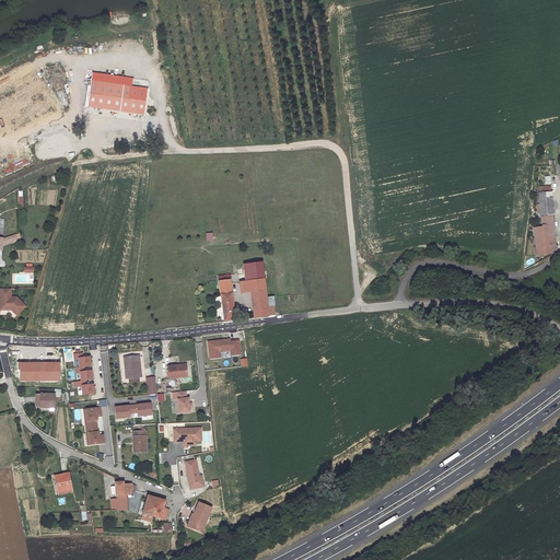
[(92,73),(88,107),(144,115),(148,90),(130,88),(131,79),(92,73)]
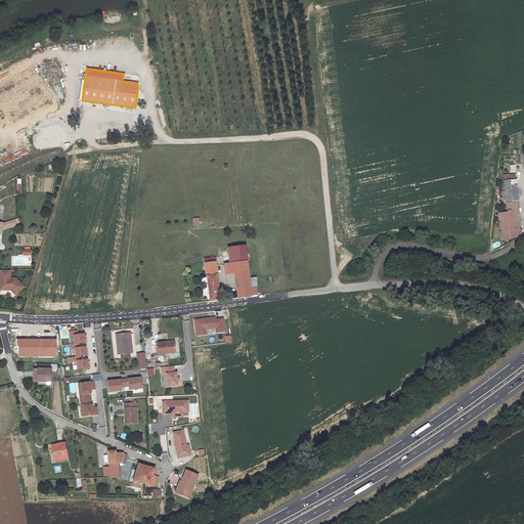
[(520,237),(520,235),(515,180),(505,181),(508,214),(499,214),(501,238),(520,237)]
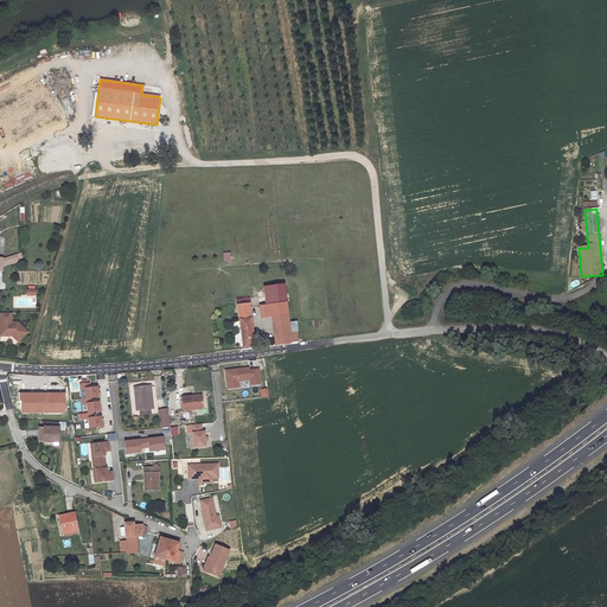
[(285,286),(268,287),(270,305),(286,302),(285,291),(285,286)]
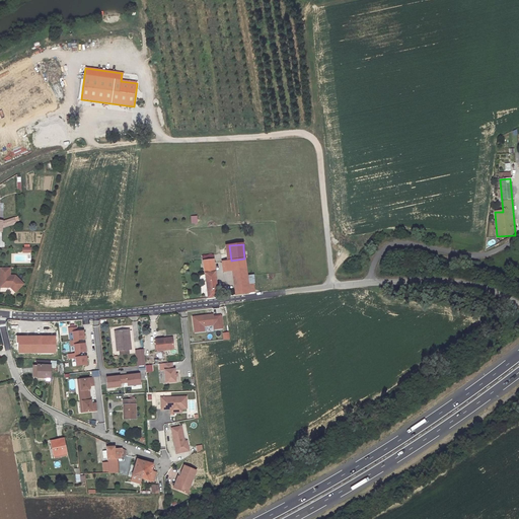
[(231,261),(232,271),(235,295),(249,293),(249,292),(248,284),(244,258),(231,261)]
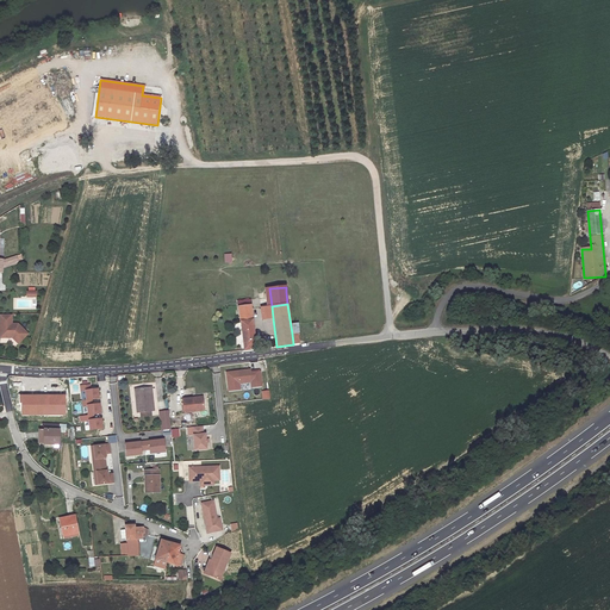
[(250,305),(238,307),(240,310),(241,321),(253,319),(250,305)]
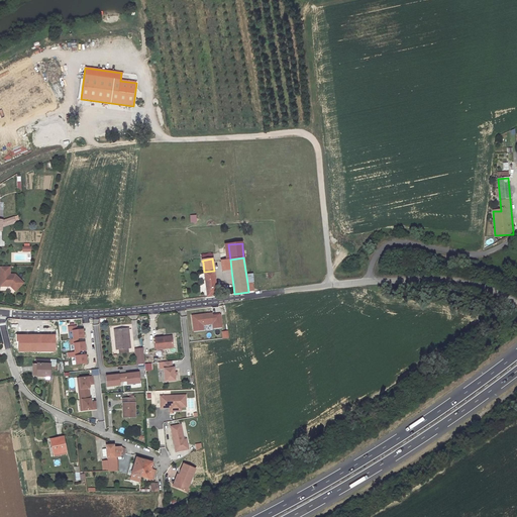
[(231,270),(230,260),(221,261),(222,271),(231,270)]
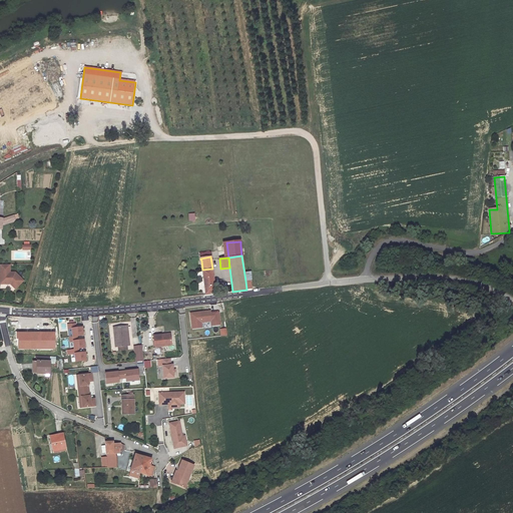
[(0,265),(0,269),(0,282),(11,282),(17,288),(23,281),(15,273),(10,273),(10,265),(0,265)]
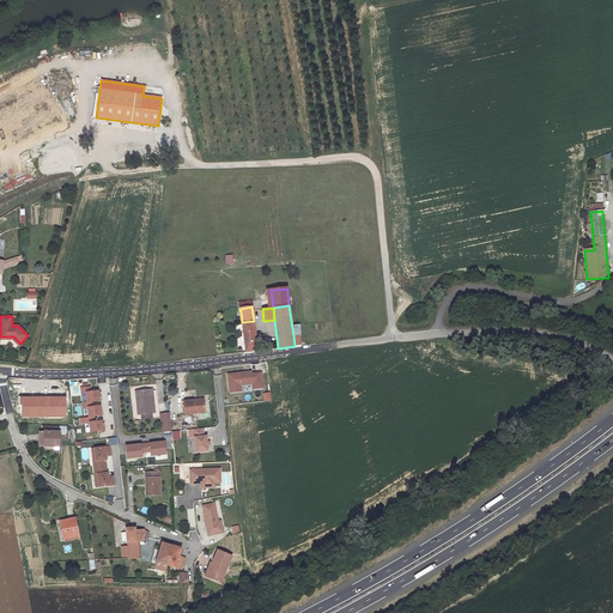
[(254,321),(242,322),(246,352),(258,351),(254,321)]
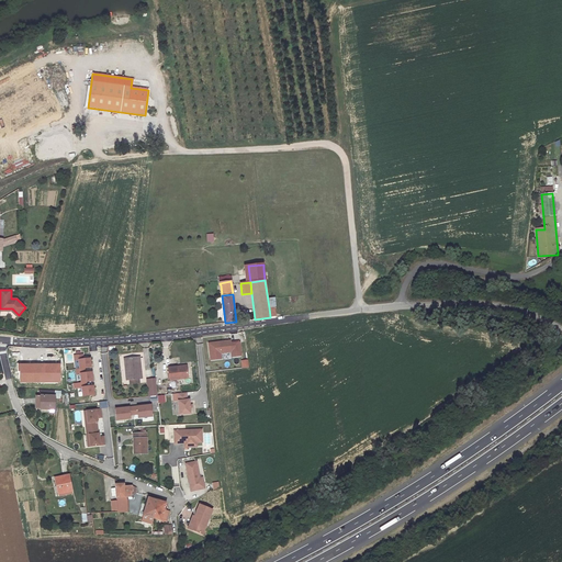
[(225,341),(209,344),(211,360),(221,359),(221,353),(232,352),(232,357),(242,356),(239,343),(228,344),(228,343),(225,343),(225,341)]
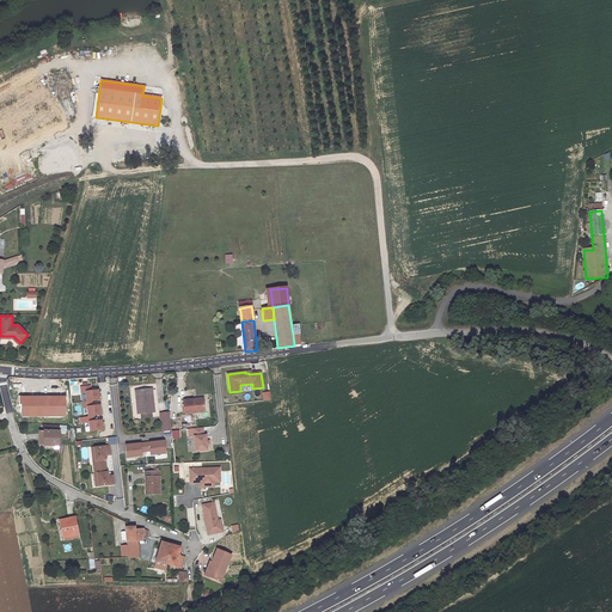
[(86,392),(86,402),(92,401),(99,401),(98,390),(91,391),(90,386),(89,386),(83,387),(80,387),(81,392),(86,392)]
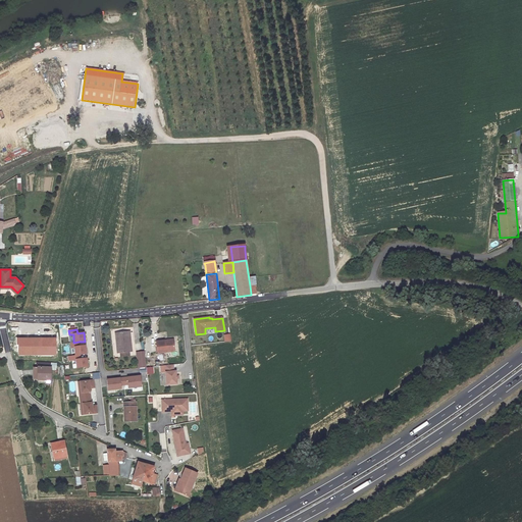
[(129,331),(115,333),(116,338),(118,337),(119,353),(120,353),(128,352),(132,351),(129,331)]
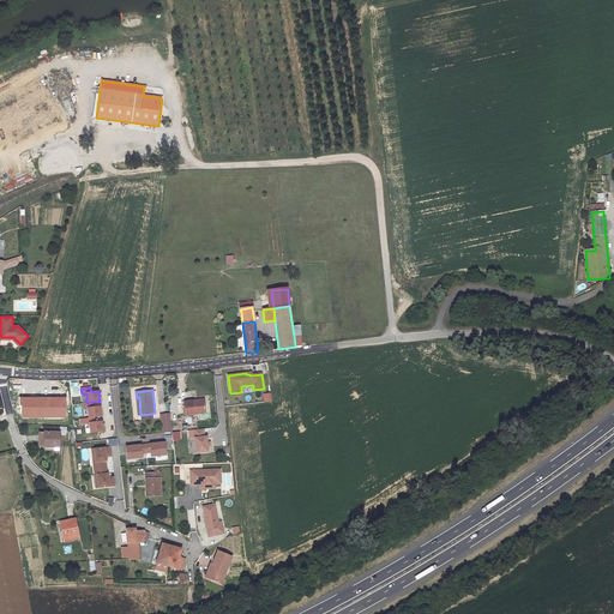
[(20,405),(22,405),(22,416),(65,416),(65,398),(20,398),(20,405)]
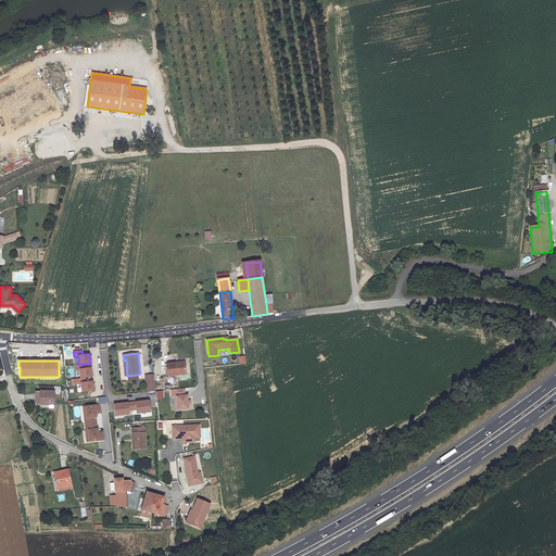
[(176,363),(166,364),(167,376),(186,374),(185,364),(176,365),(176,363)]
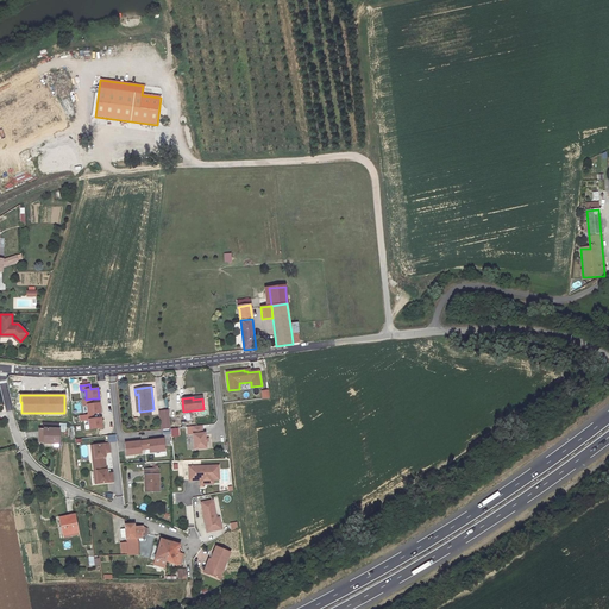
[(92,405),(92,399),(86,400),(82,400),(82,406),(87,405),(88,415),(93,414),(100,413),(100,403),(92,405)]
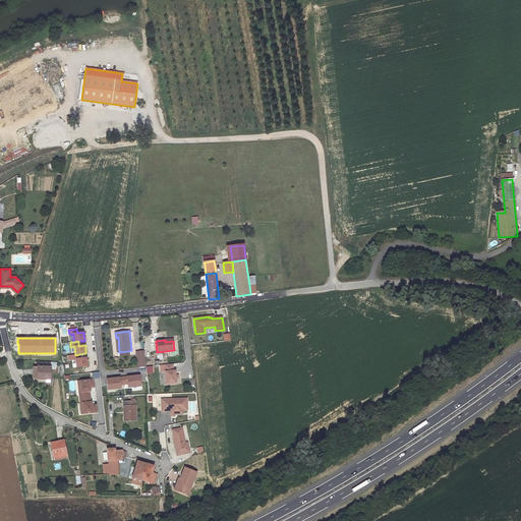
[(138,361),(146,360),(145,352),(137,352),(138,361)]
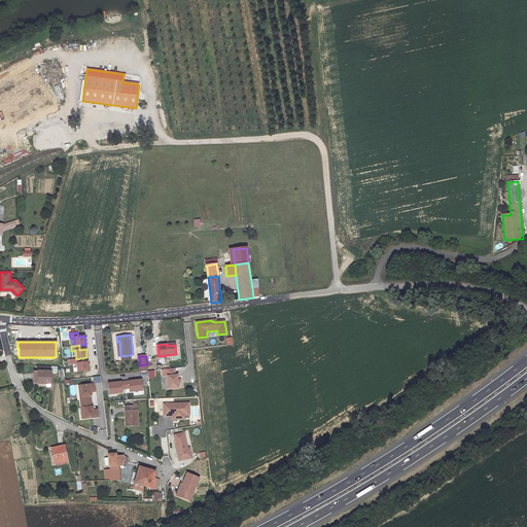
[(81,362),(80,358),(76,359),(72,359),(73,363),(76,363),(77,372),(89,371),(88,361),(81,362)]
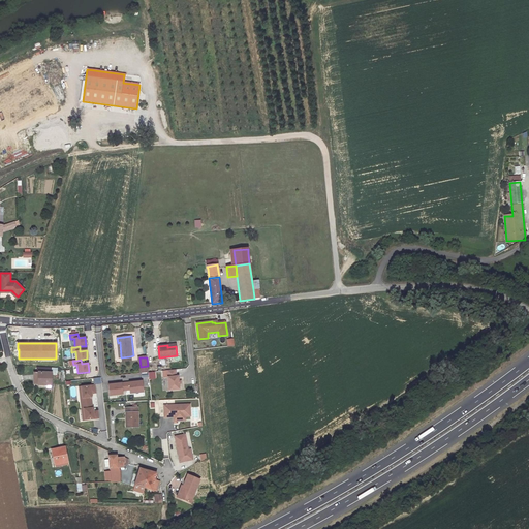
[(176,376),(176,370),(167,371),(167,377),(169,391),(179,389),(179,384),(179,381),(178,376),(176,376)]
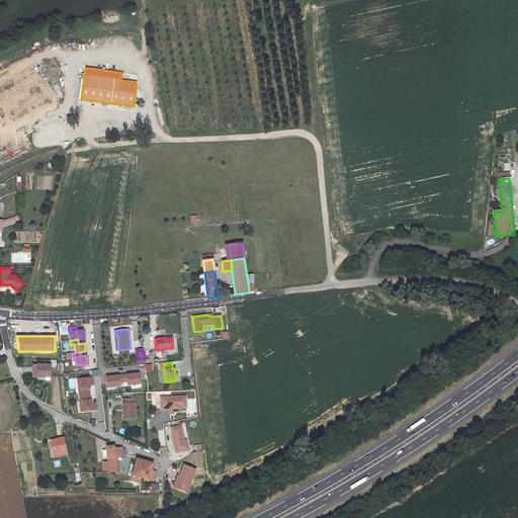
[(33,364),(33,376),(50,377),(51,365),(35,364),(33,364)]
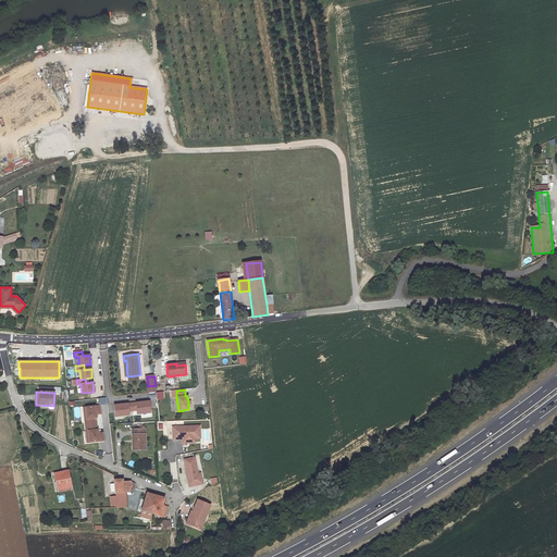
[(115,417),(151,412),(150,401),(114,406),(115,417)]
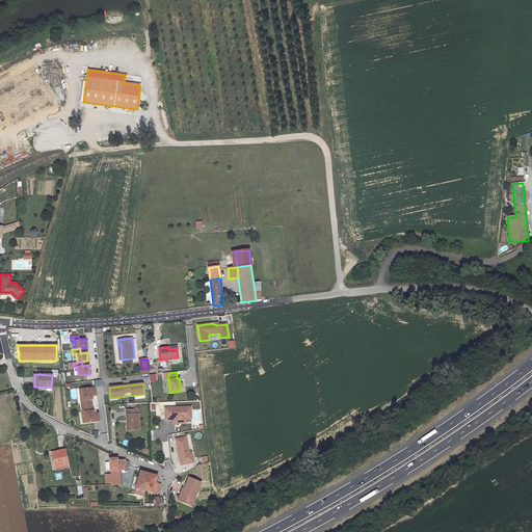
[(81,400),(82,406),(92,405),(91,399),(92,399),(91,396),(97,395),(96,388),(82,389),(83,400),(81,400)]
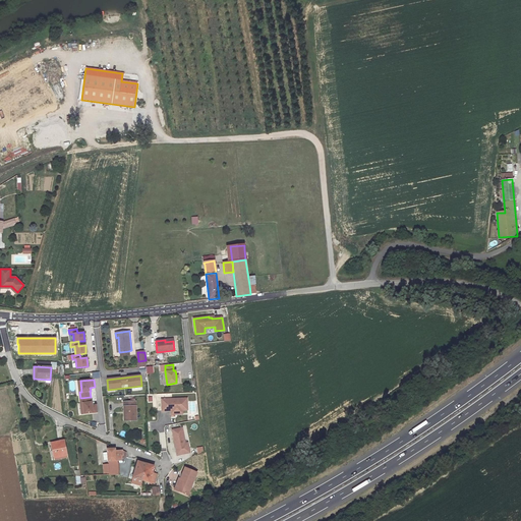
[(91,397),(80,398),(80,403),(83,403),(84,414),(98,412),(97,405),(92,405),(92,402),(91,397)]
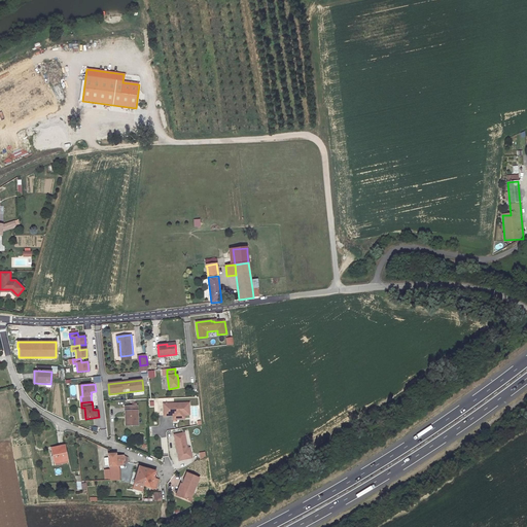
[(189,402),(164,403),(164,416),(173,415),(184,415),(189,415),(189,402)]
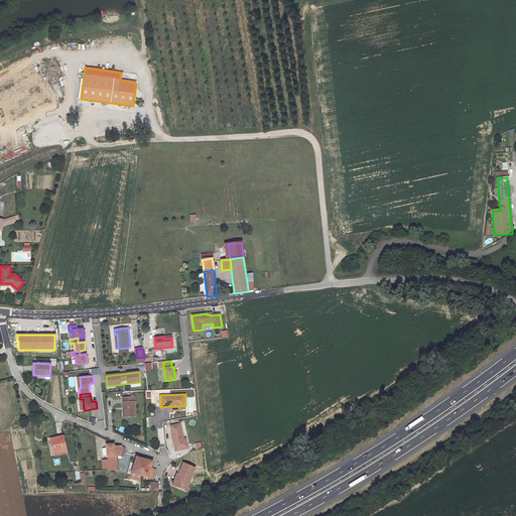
[(122,398),(123,408),(124,408),(124,417),(135,416),(134,397),(122,398)]
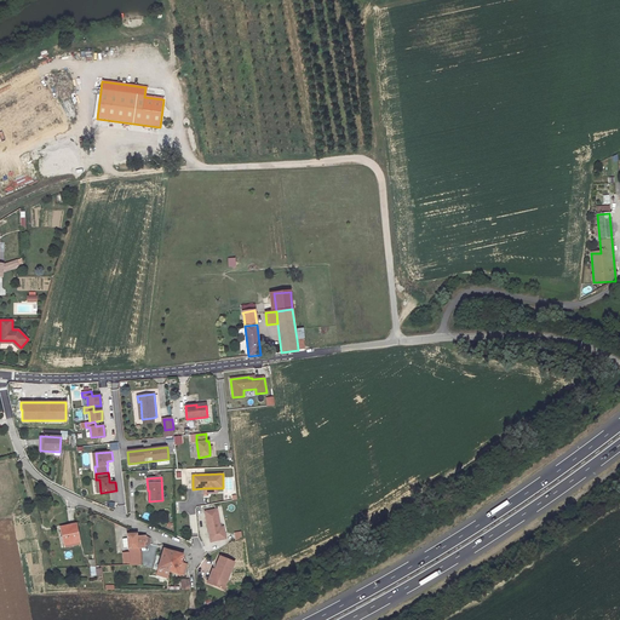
[(217,509),(205,511),(211,541),(223,539),(220,527),(217,509)]
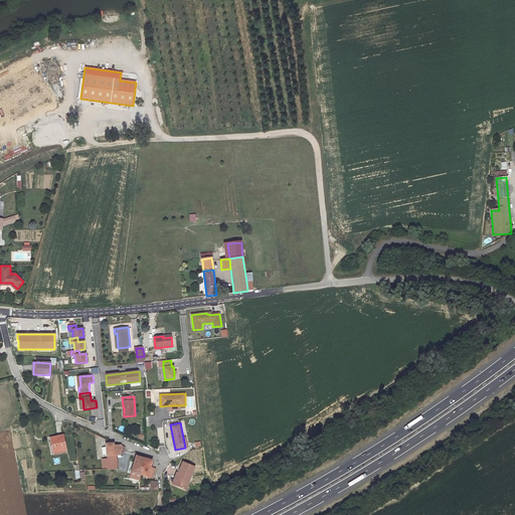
[(63,436),(50,438),(53,453),(66,450),(63,436)]
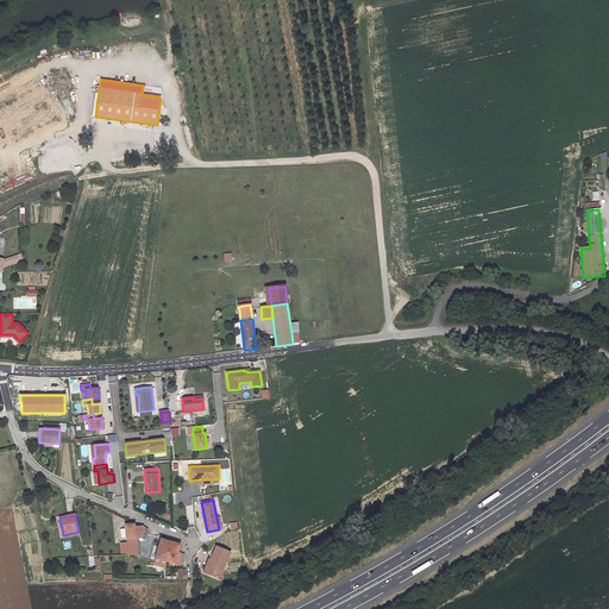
[(125,525),(126,538),(137,538),(142,538),(148,534),(148,529),(142,526),(135,527),(133,525),(125,525)]
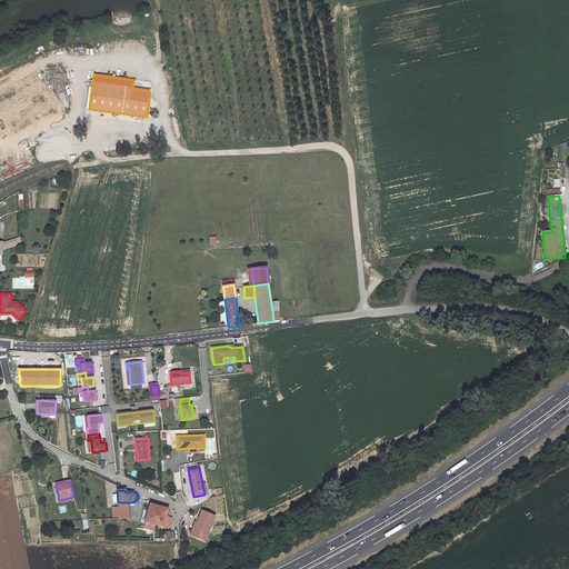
[(129,519),(128,502),(118,502),(118,507),(119,517),(119,519),(129,519)]
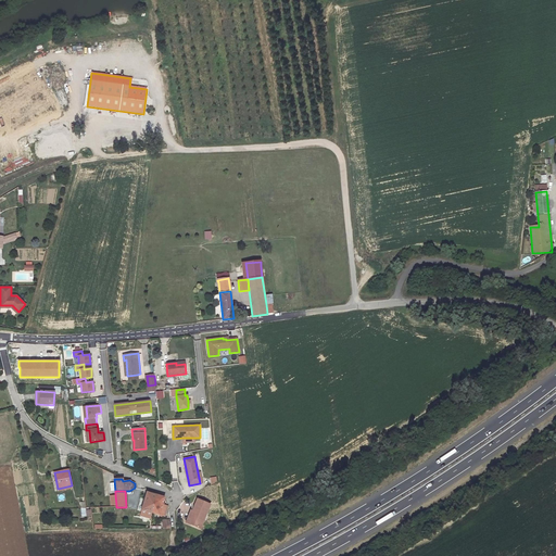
[(147,492),(141,509),(160,515),(164,516),(167,506),(162,505),(164,497),(147,492)]
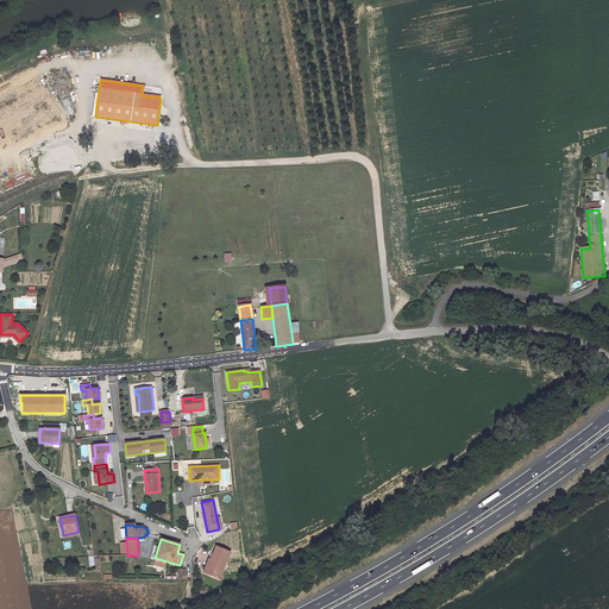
[(230,552),(215,546),(211,559),(211,560),(214,562),(209,575),(219,579),(230,552)]
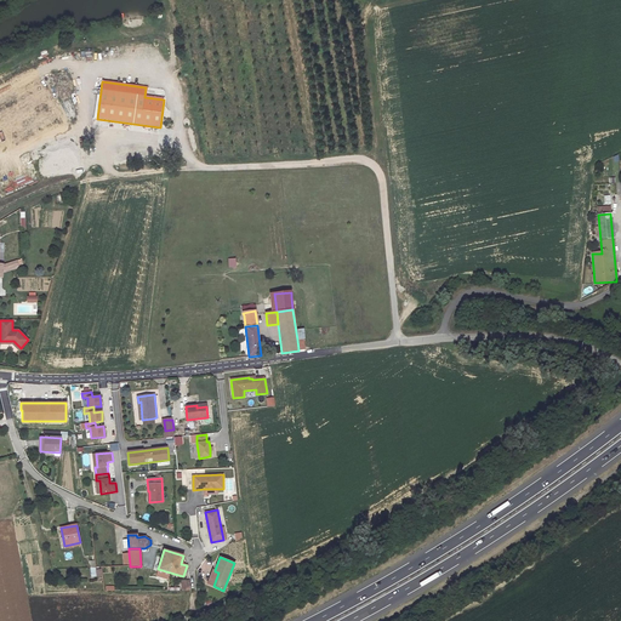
[(214,570),(208,584),(214,586),(218,573),(215,571),(215,570),(214,570)]
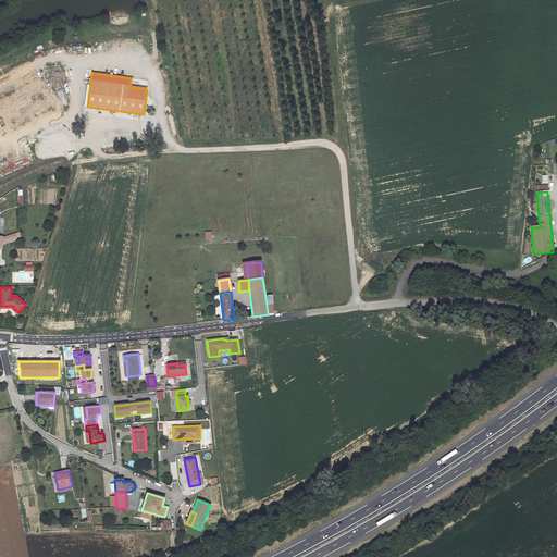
[(162,521),(163,530),(171,530),(170,521),(162,521)]
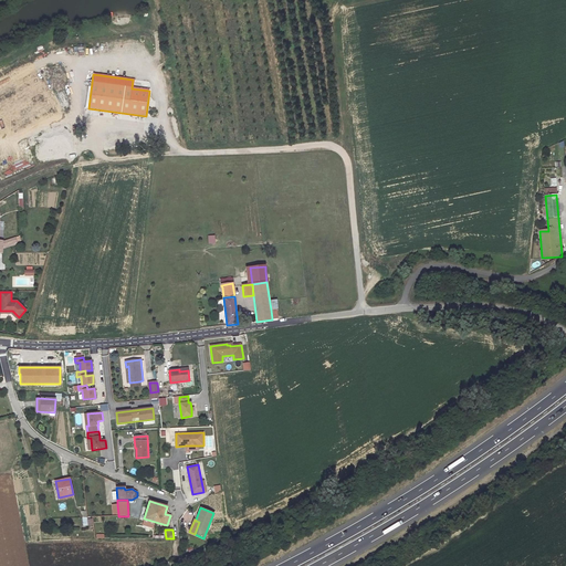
All buildings are outlined.
